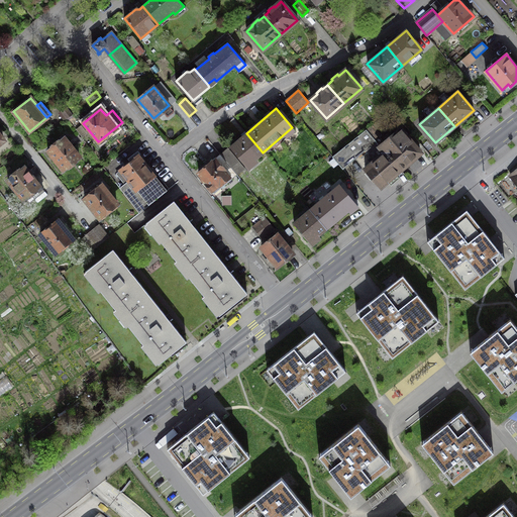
[(383,115),(366,129),(374,138),(379,133),(376,129),(387,120),(383,115)]
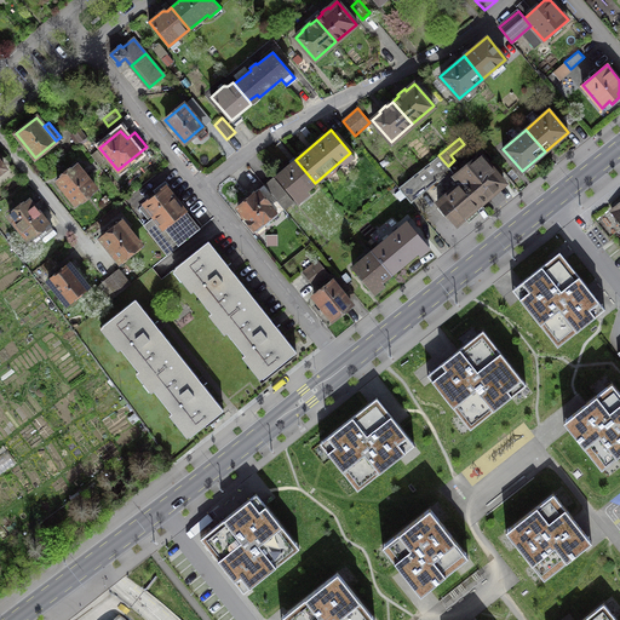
[(454,173),(480,204),(504,183),(478,153),(454,173)]
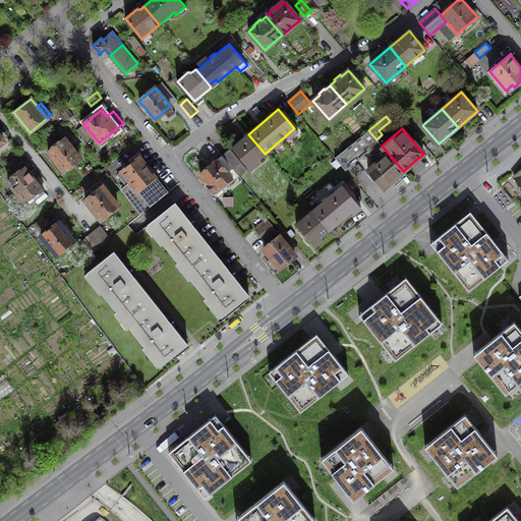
[(377,139),(368,130),(335,158),(345,170),(367,152),(379,141),(377,139)]
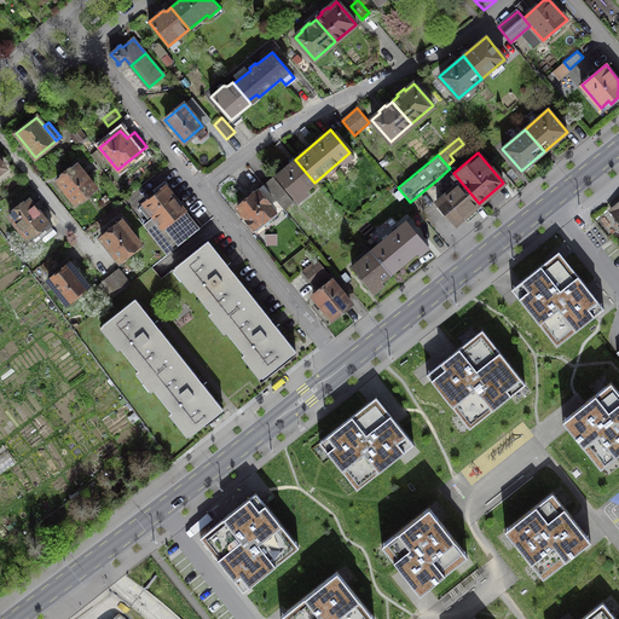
[(314,183),(295,160),(276,175),(295,198),(314,183)]
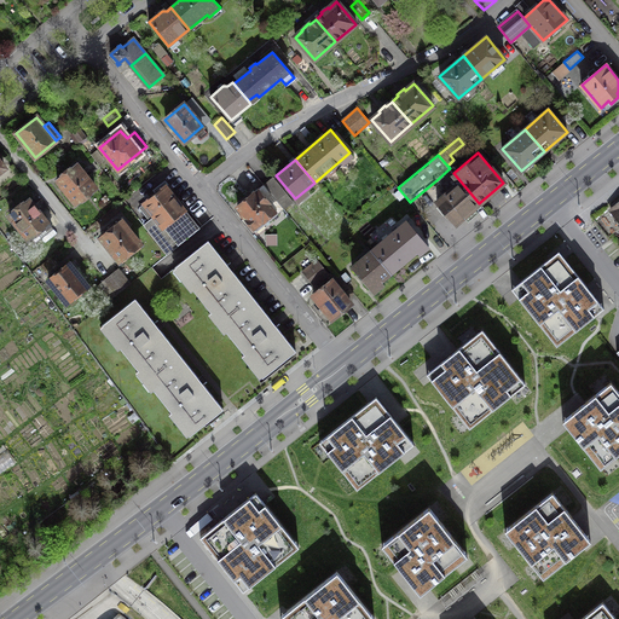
[(76,166),(57,181),(75,203),(96,187),(76,166)]
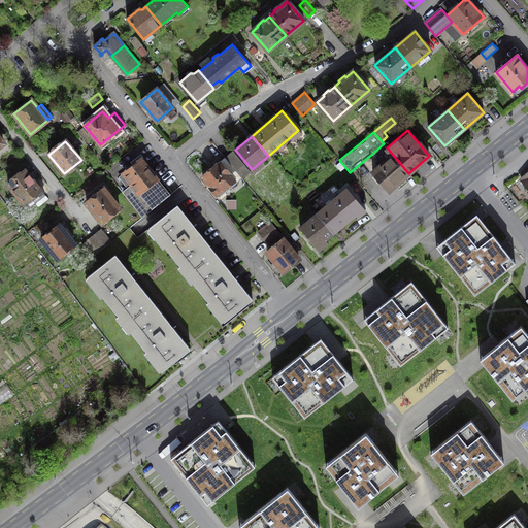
[(387,147),(384,143),(372,154),(382,165),(372,173),(388,191),(395,185),(399,190),(407,182),(403,177),(408,173),(387,147)]
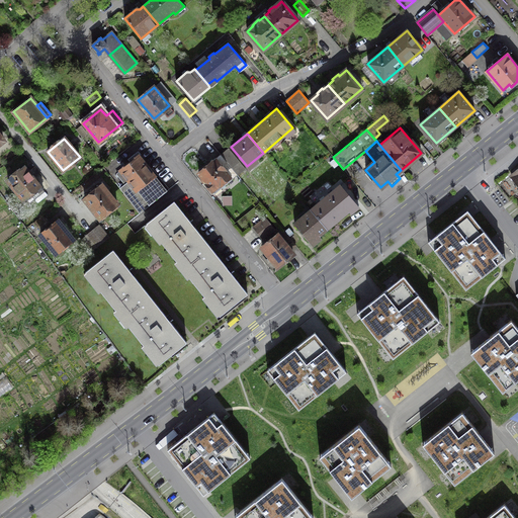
[(245,168),(229,149),(221,155),(238,175),(245,168)]
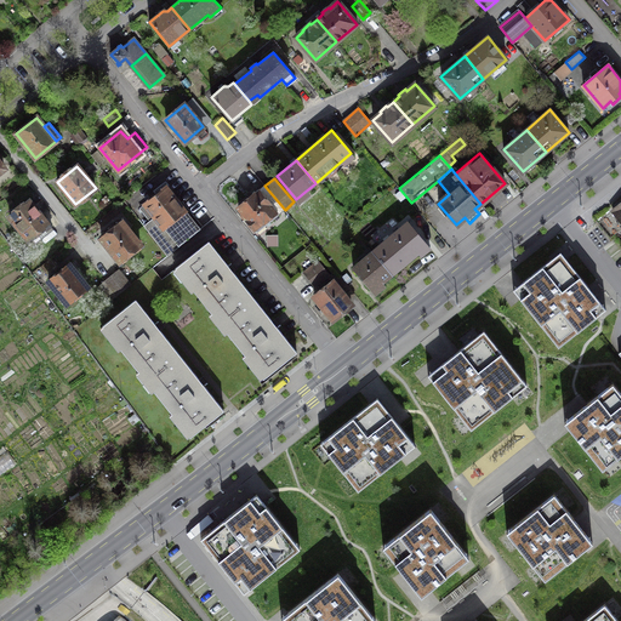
[(285,210),(265,186),(238,209),(257,232),(285,210)]
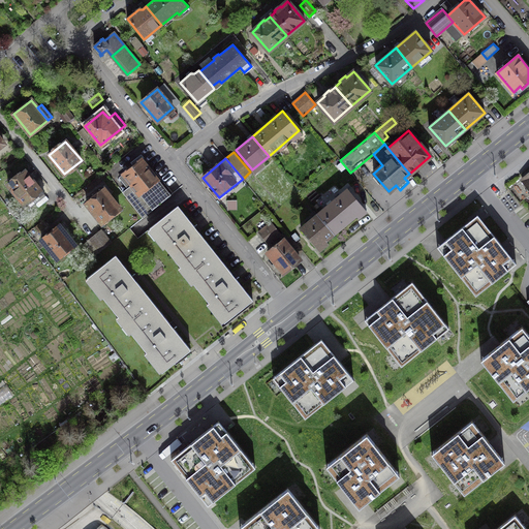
[(169,195),(141,159),(119,177),(128,188),(123,192),(143,217),(169,195)]
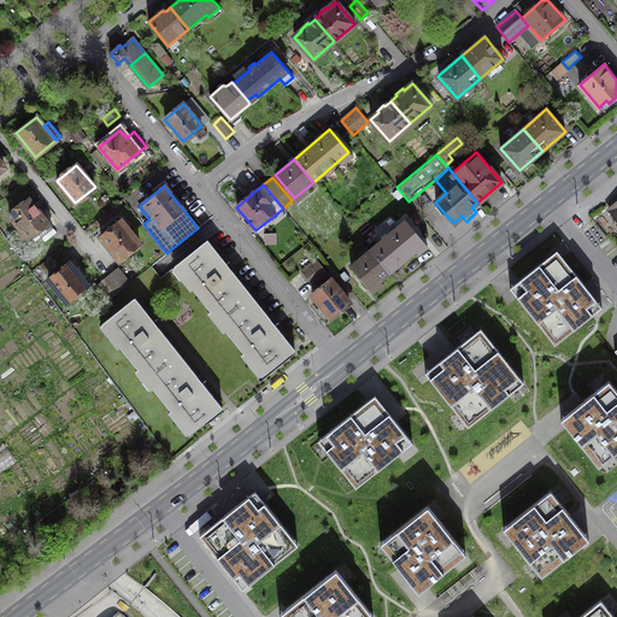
[(29,199),(10,216),(28,238),(30,235),(33,238),(37,233),(36,230),(43,224),(47,229),(52,225),(47,221),(47,222),(43,217),(29,199)]
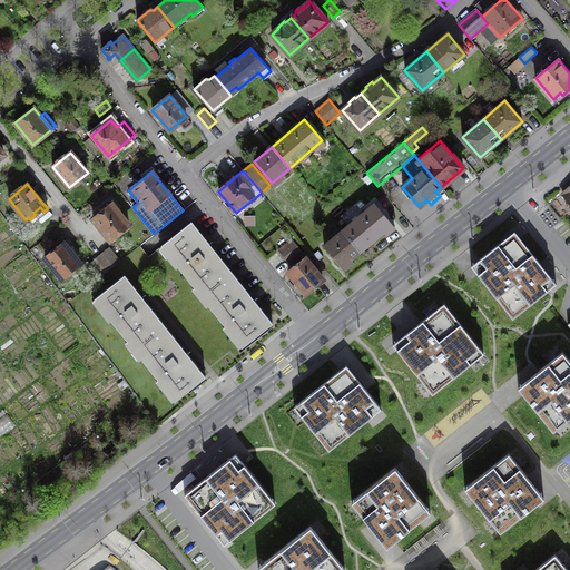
[(111,204),(94,218),(110,239),(128,225),(111,204)]
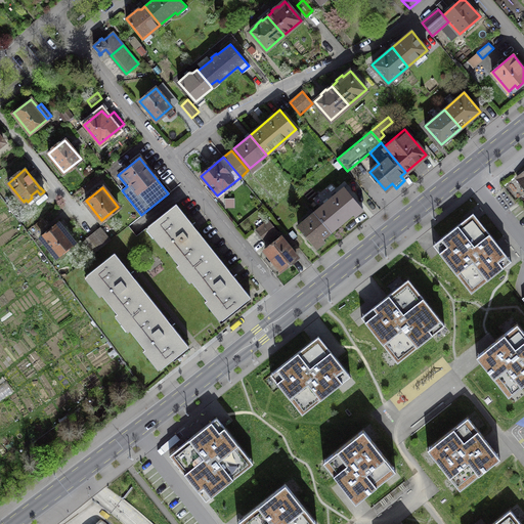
[(344,187),(314,212),(331,231),(360,207),(344,187)]
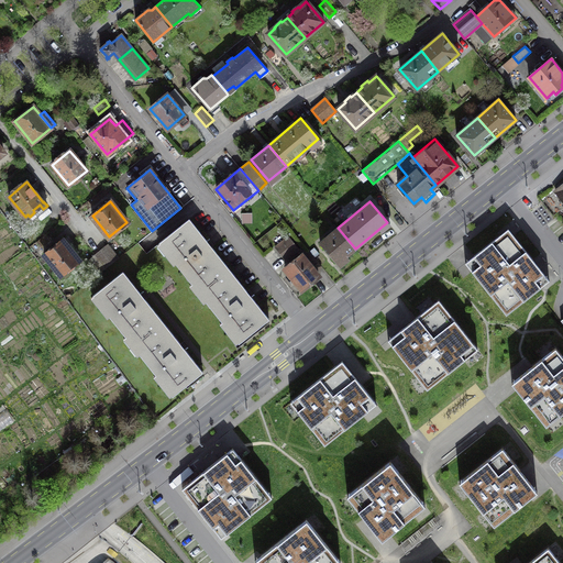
[(229,269),(189,219),(159,242),(161,243),(162,243),(177,263),(176,263),(192,284),(194,283),(200,291),(229,269)]
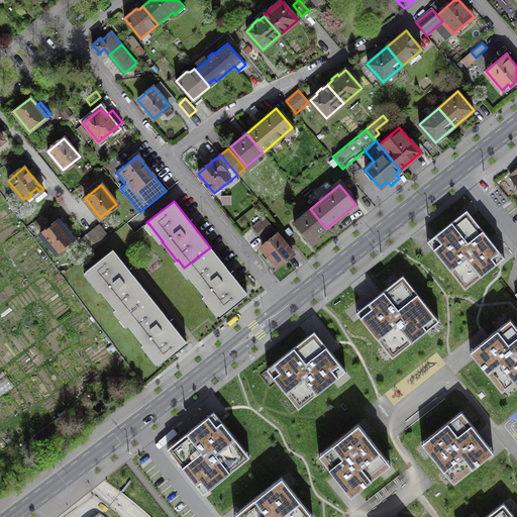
[(326,228),(310,209),(294,223),(310,242),(326,228)]
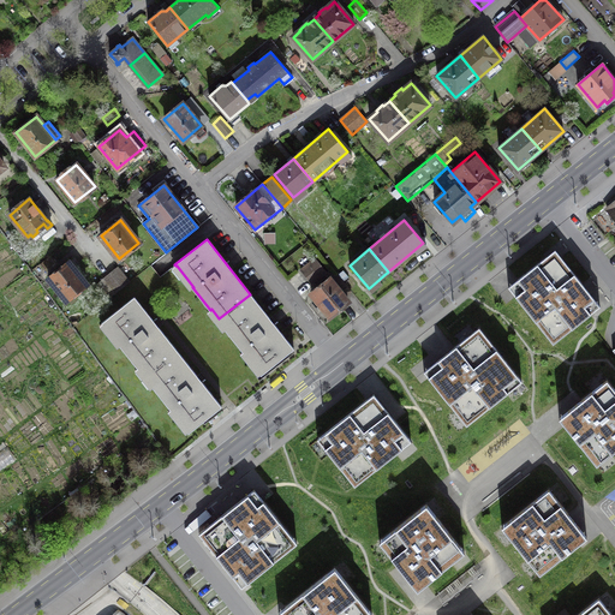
[(599,306),(555,250),(508,287),(553,344),(599,306)]
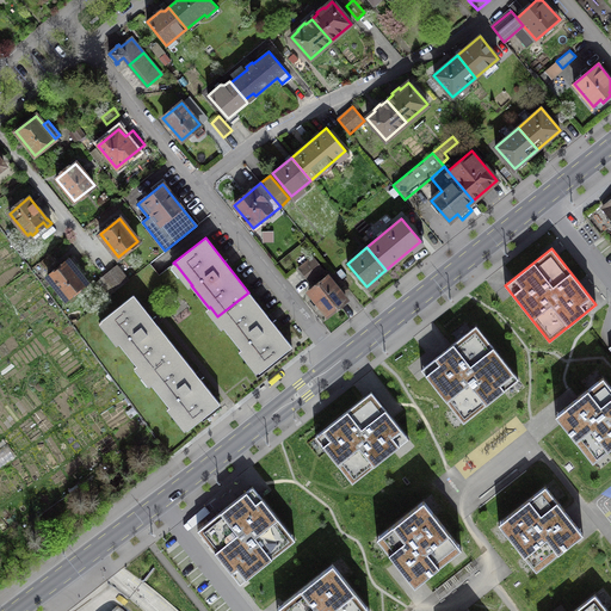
[(323,271),(313,257),(298,269),(310,282),(323,271)]
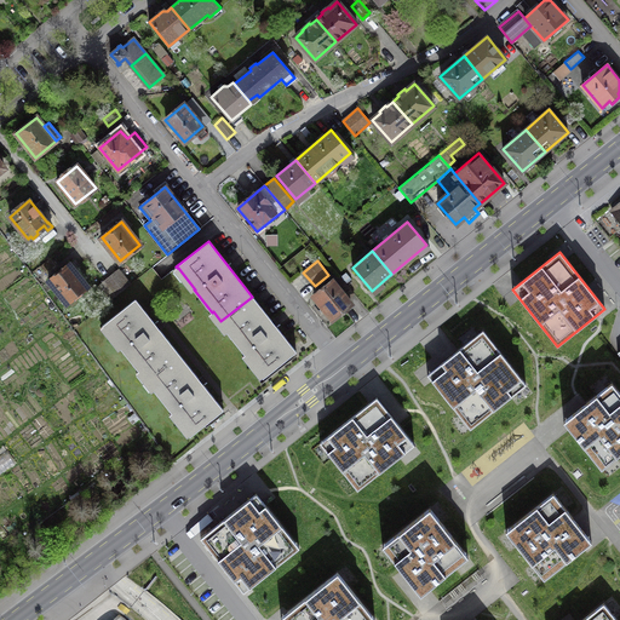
[(57,273),(49,280),(68,303),(87,287),(69,264),(57,273)]
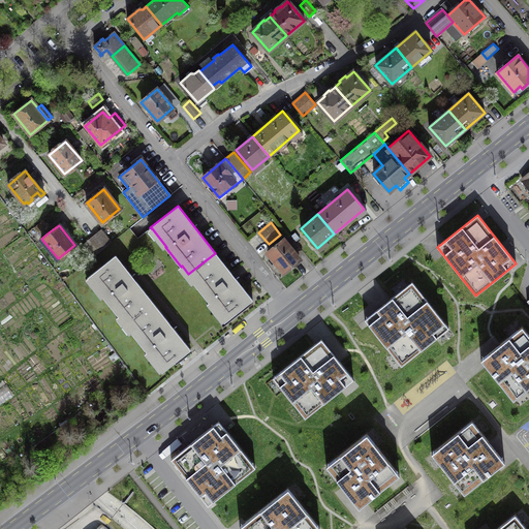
[(101,229),(95,235),(105,247),(111,242),(101,229)]
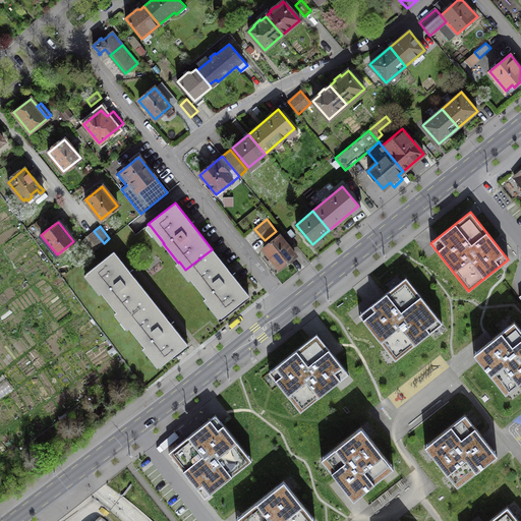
[(295,234),(291,229),(286,233),(290,238),(295,234)]
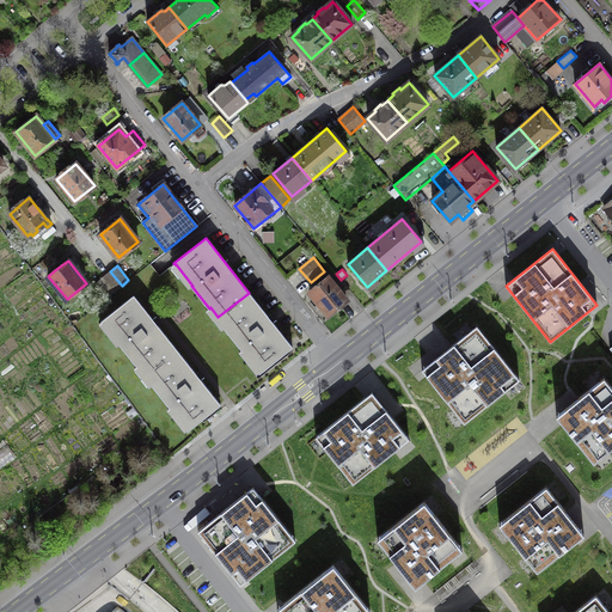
[(122,286),(110,271),(103,277),(115,292),(122,286)]
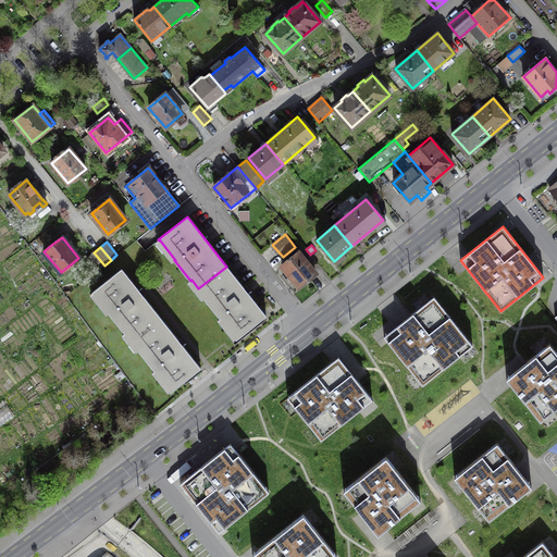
[(306,249),(306,248),(282,267),(298,286),(316,273),(311,268),(317,262),(310,255),(306,249)]
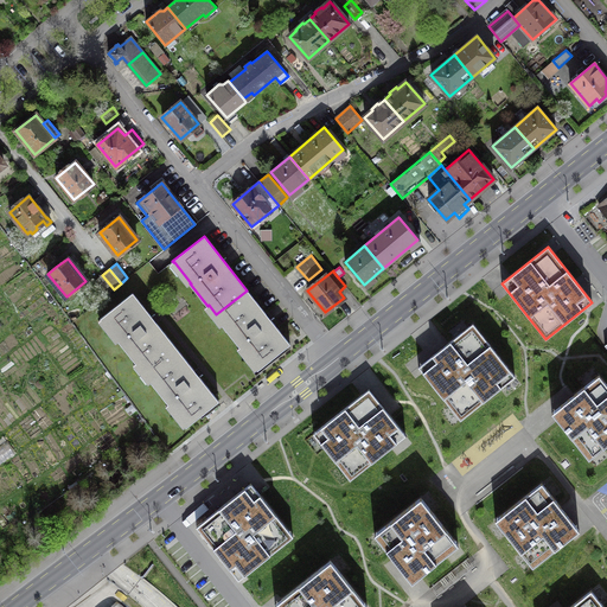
[(289,344),(247,291),(216,314),(224,325),(223,325),(240,347),(241,346),(259,368),(256,369),(257,369),(289,344)]
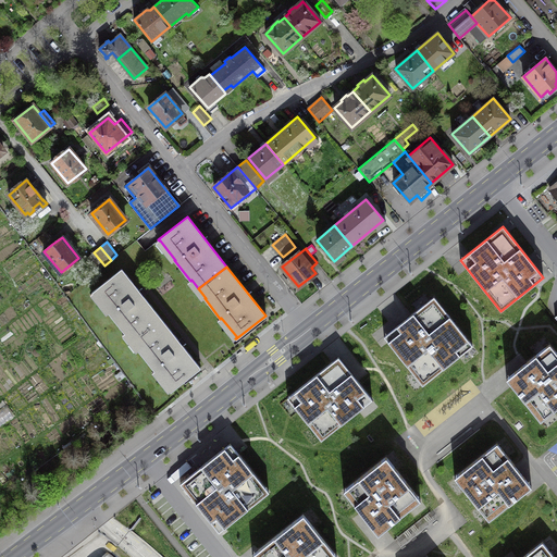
[(126,332),(133,341),(160,319),(121,269),(91,293),(93,294),(94,293),(110,312),(109,313),(124,333),(126,332)]
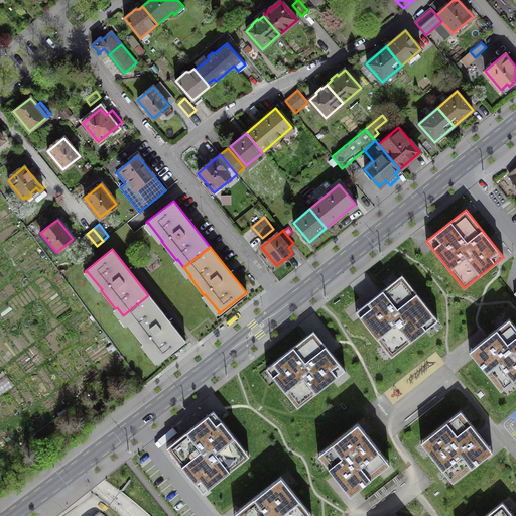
[(437,319),(402,275),(355,311),(391,357),(437,319)]
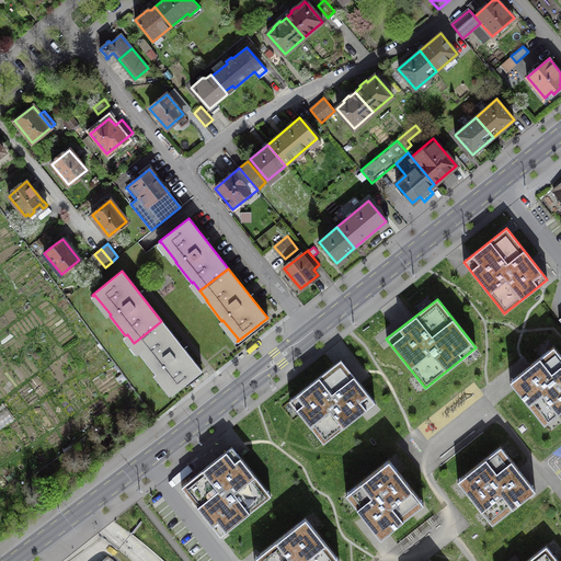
[(202,370),(161,321),(134,343),(140,352),(139,353),(156,374),(157,373),(172,392),(171,393),(172,393),(202,370)]
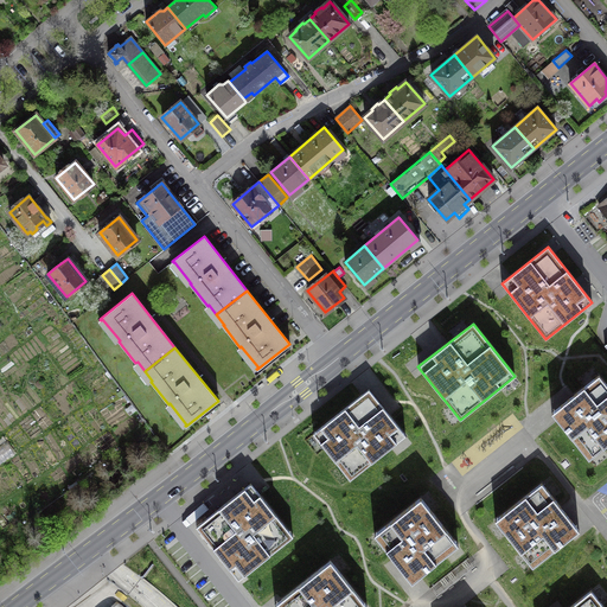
[(606,443),(606,385),(599,375),(551,413),(588,459),(606,443)]
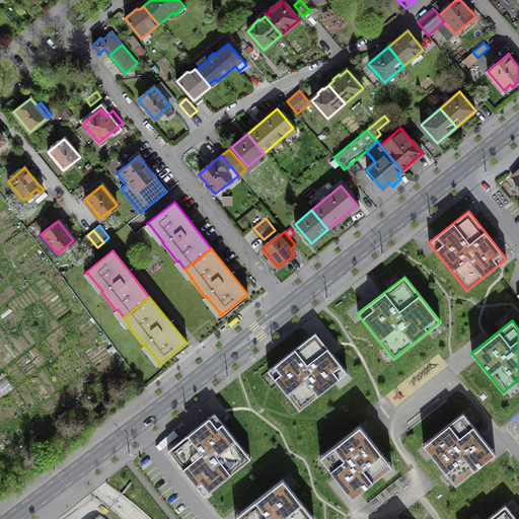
[(347,372),(315,332),(268,371),(299,410),(347,372)]
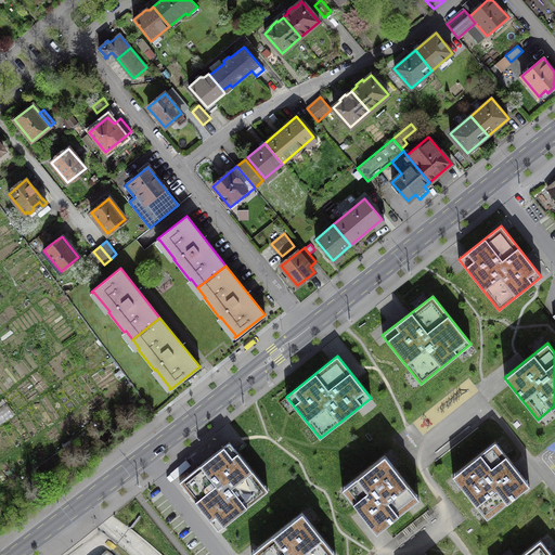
[(268,490),(229,441),(179,481),(218,530),(268,490)]
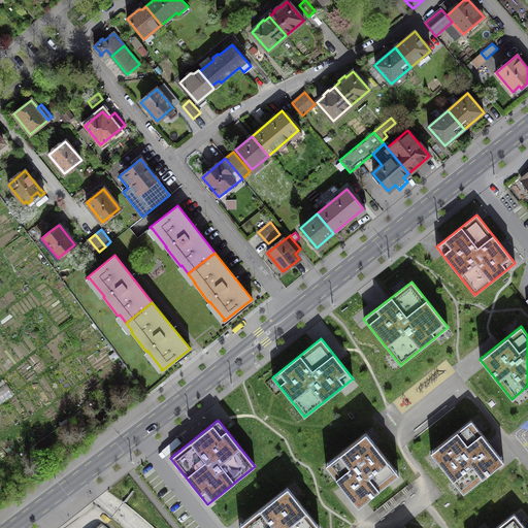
[(503,460),(471,420),(430,452),(463,493),(503,460)]
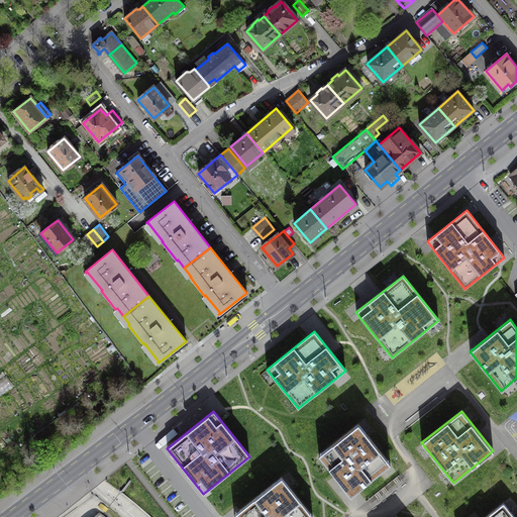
[(390,463),(358,423),(318,454),(350,496),(390,463)]
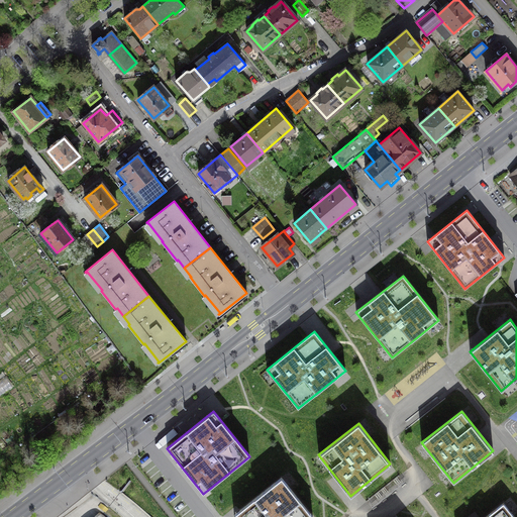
[(311,516),(313,516),(282,478),(233,515),(235,516),(311,516)]
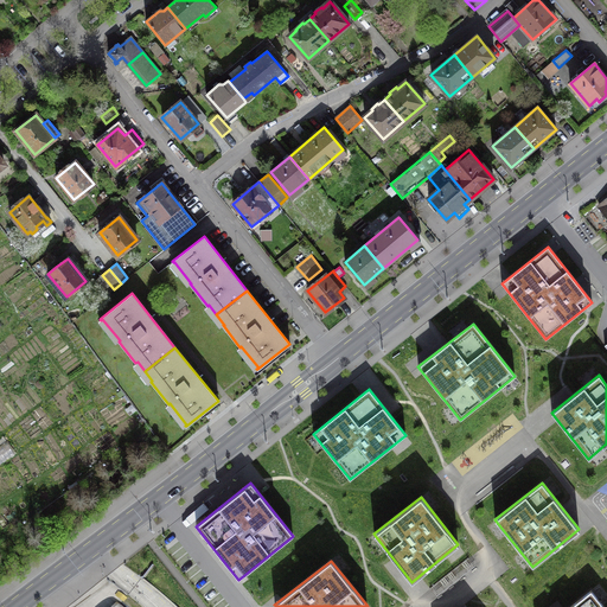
[(605,606),(590,589),(569,606),(605,606)]
